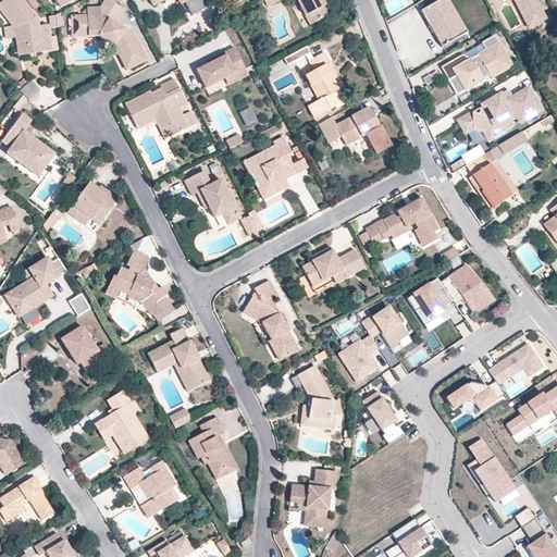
[(50,38),(48,24),(38,25),(37,19),(22,0),(1,0),(0,1),(0,9),(12,25),(17,25),(19,36),(21,47),(40,44),(40,39),(50,38)]
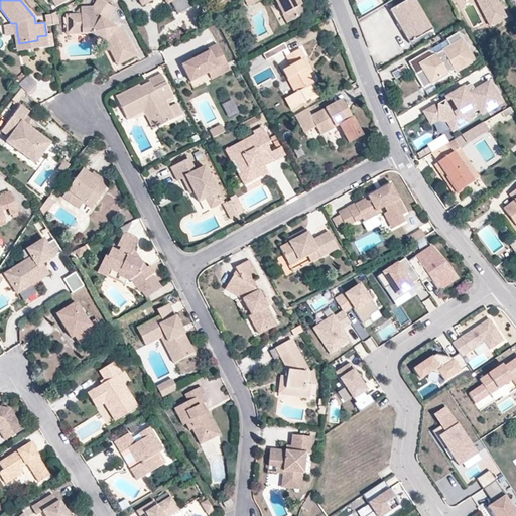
[(105,20),(114,7),(102,0),(96,0),(93,6),(80,7),(80,13),(73,14),(72,14),(72,23),(80,22),(80,32),(91,32),(101,38),(103,35),(107,37),(105,41),(112,54),(116,52),(120,61),(135,54),(124,32),(105,20)]
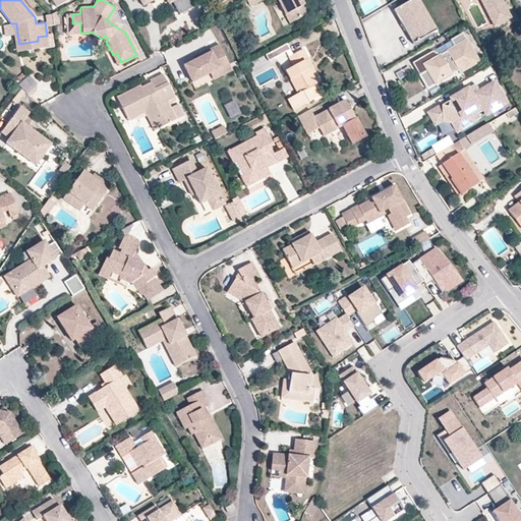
[(194,5),(190,0),(139,0),(142,5),(151,0),(172,0),(173,1),(179,13),(194,5)]
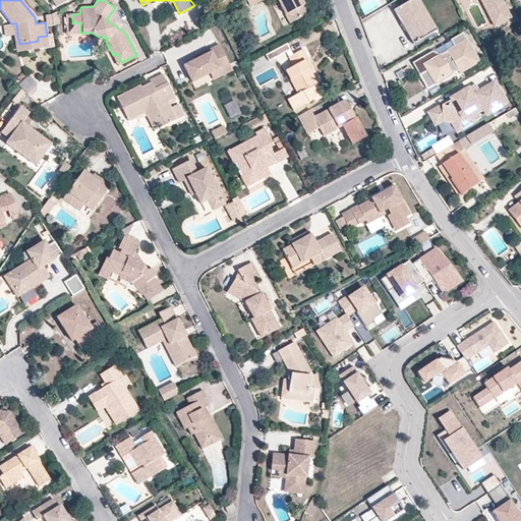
[(304,4),(301,0),(278,0),(285,13),(291,10),(295,19),(311,11),(307,2),(304,4)]
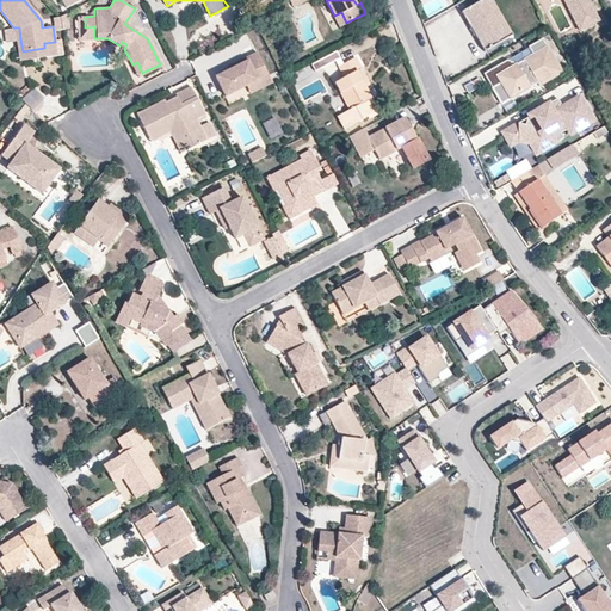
[(513,36),(492,0),(481,0),(461,12),(485,53),(513,36)]
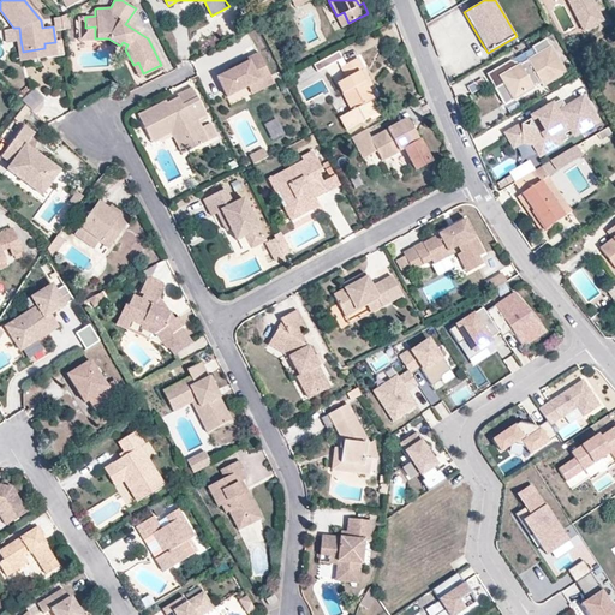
[(603,22),(591,0),(567,0),(584,31),(603,22)]
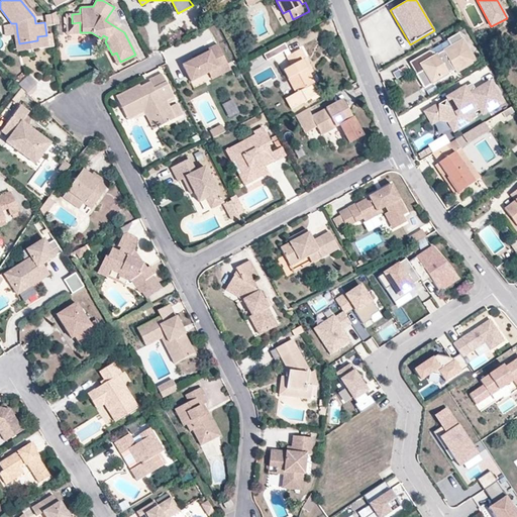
[(293,19),(289,10),(283,13),(288,22),(293,19)]
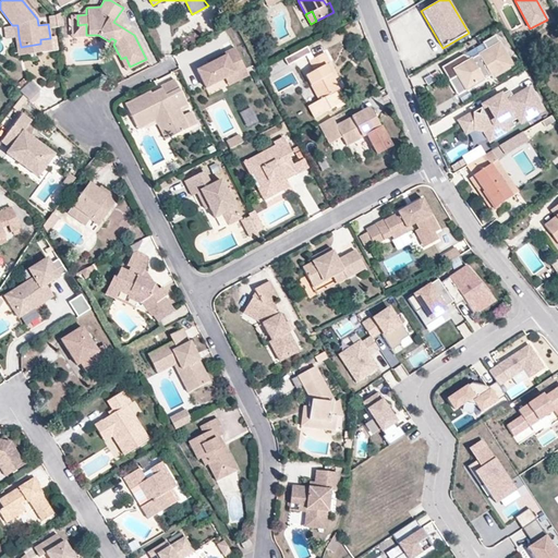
[(86,35),(86,24),(77,25),(77,15),(70,15),(71,36),(86,35)]
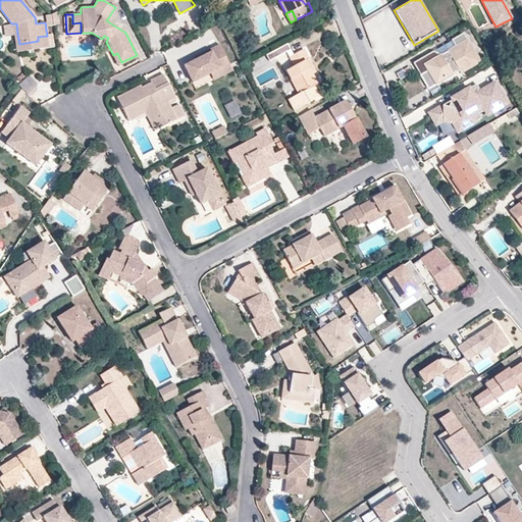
[(17,34),(16,23),(11,23),(3,24),(5,35),(14,34),(17,34)]
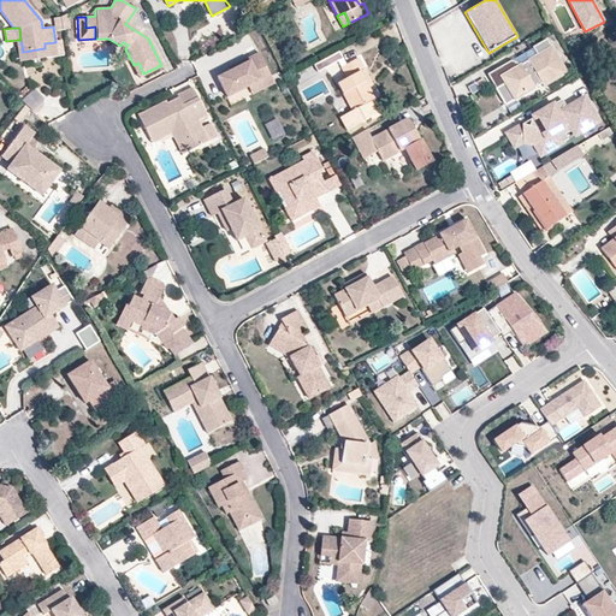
[(542,86),(555,78),(552,75),(563,69),(545,39),(531,46),(532,47),(535,54),(519,64),(516,63),(513,65),(510,60),(486,73),(495,88),(503,83),(513,99),(540,83),(542,86)]
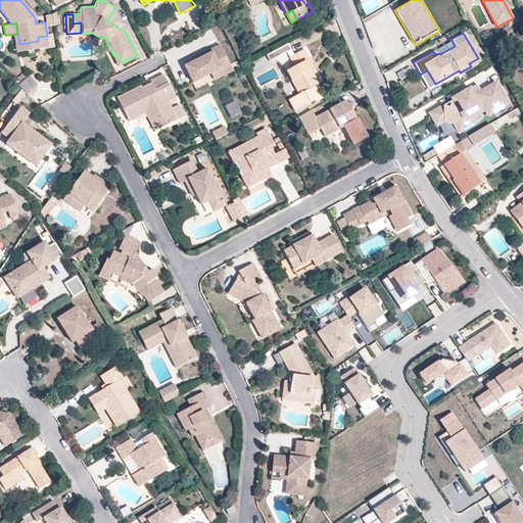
[(49,47),(47,36),(38,37),(38,41),(40,48),(49,47)]
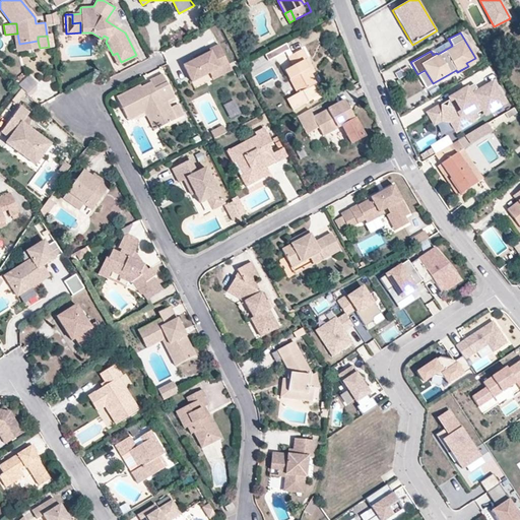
[(438,54),(452,46),(449,40),(431,51),(433,55),(436,53),(438,54)]
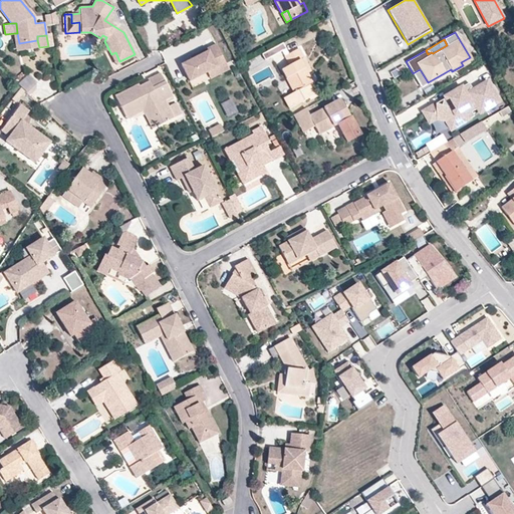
[(39,47),(37,40),(19,43),(15,43),(16,51),(39,47)]
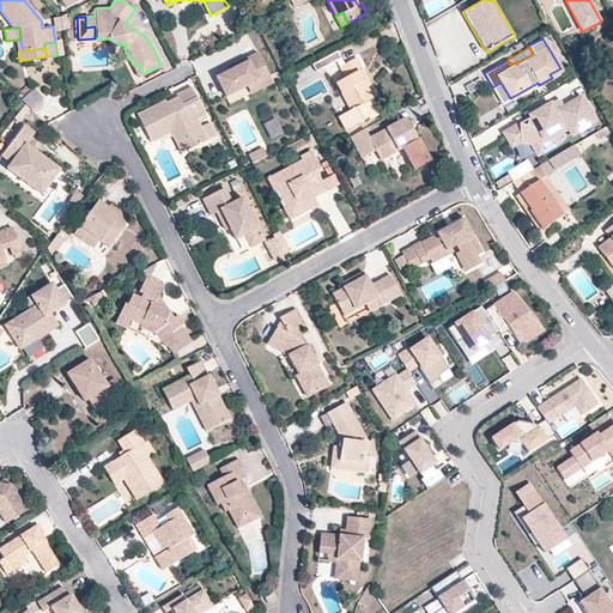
[(339,49),(315,62),(319,68),(335,58),(341,55),(339,49)]
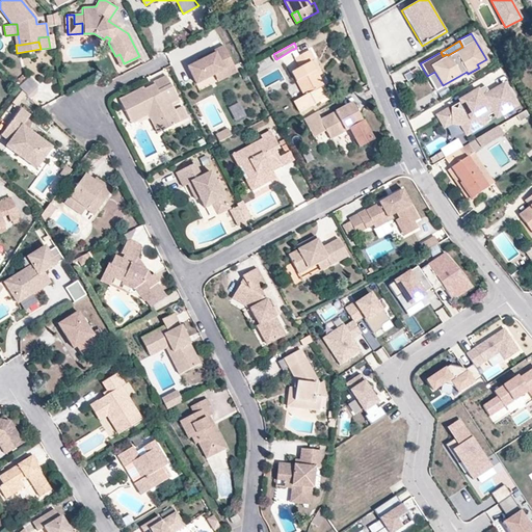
[(237,71),(223,44),(205,53),(206,56),(197,60),(187,65),(195,83),(214,74),(224,69),(228,75),(237,71)]
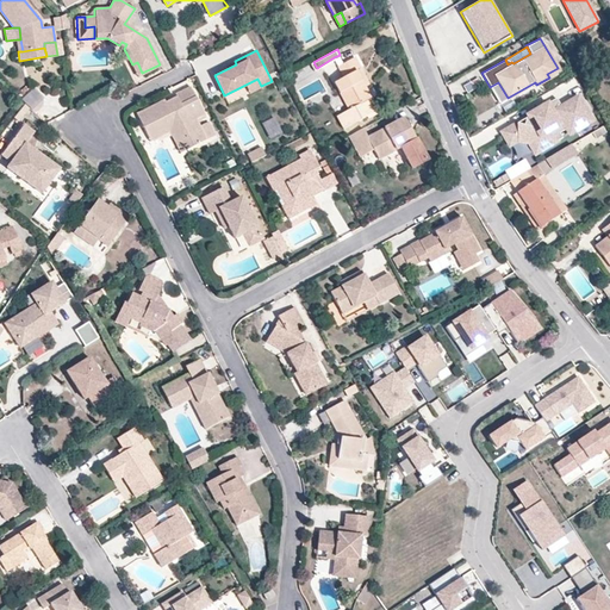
[(378,109),(366,85),(356,68),(360,67),(355,56),(343,62),(338,64),(344,75),(336,80),(335,81),(349,107),(337,114),(343,128),(378,109)]
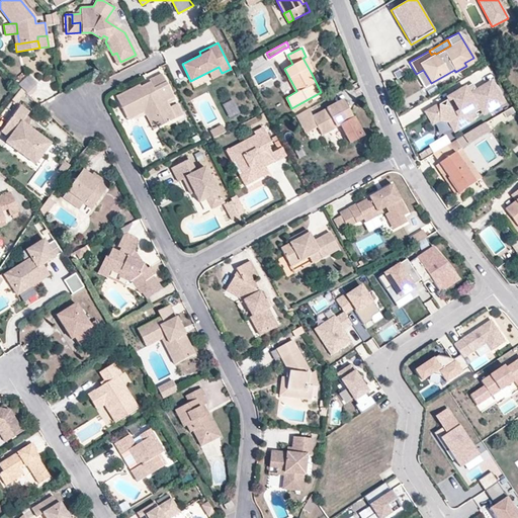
[(120,62),(116,53),(112,55),(117,64),(120,62)]
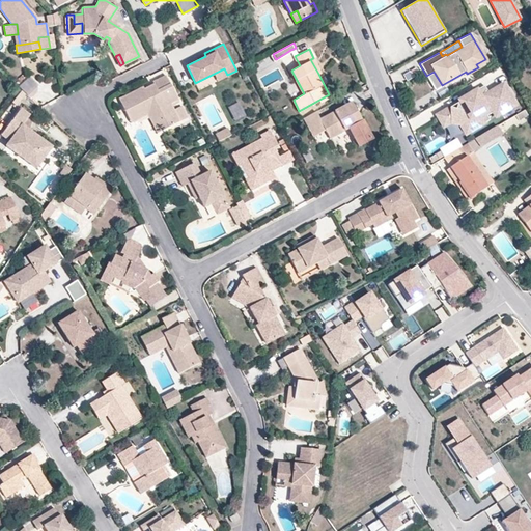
[(300,65),(295,56),(287,60),(292,70),(300,65)]
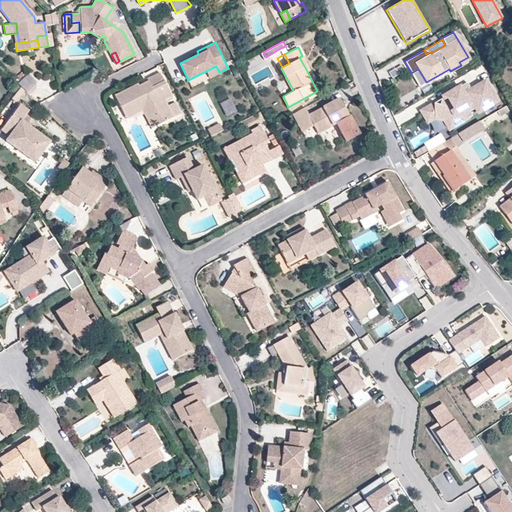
[(310,70),(302,56),(299,57),(307,71),(310,70)]
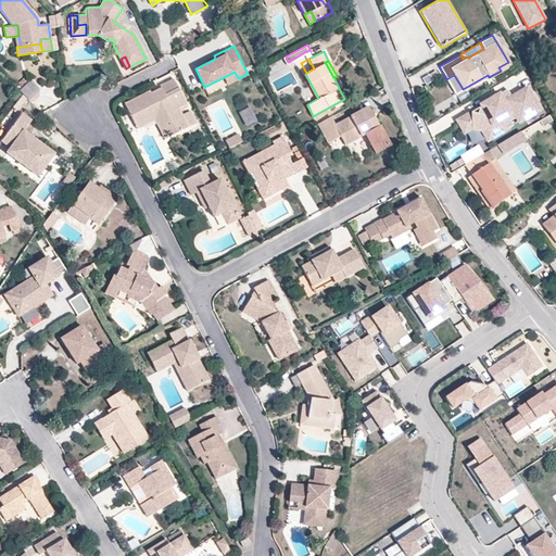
[(427,81),(438,77),(436,71),(425,75),(427,81)]
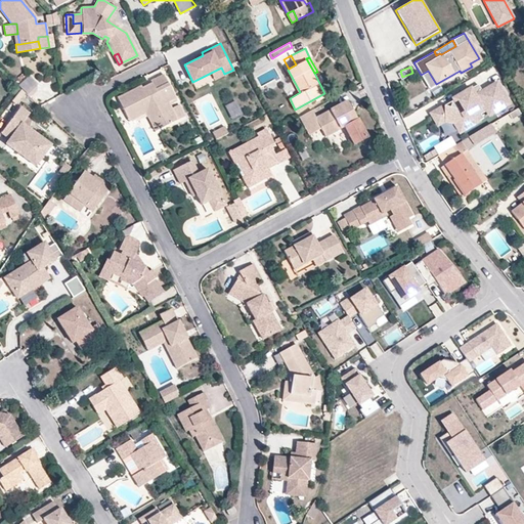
[(224,74),(221,68),(211,73),(214,79),(224,74)]
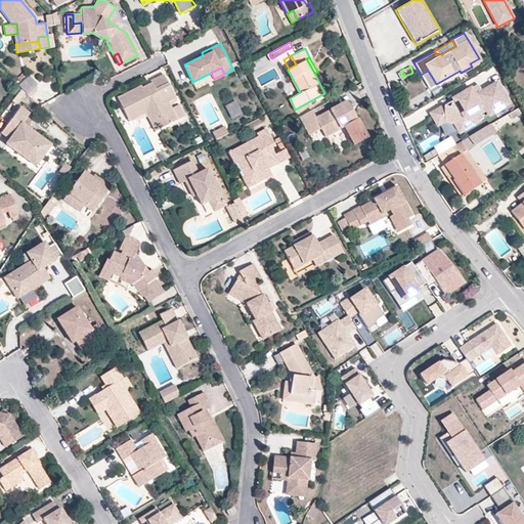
[(436,84),(428,71),(421,75),(429,88),(436,84)]
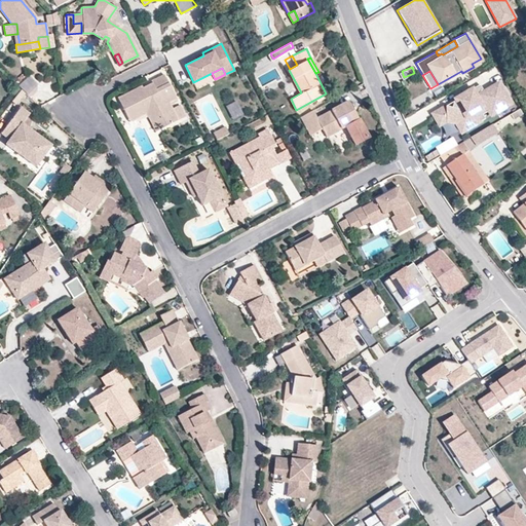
[(168,82),(163,73),(151,80),(152,82),(154,86),(155,88),(168,82)]
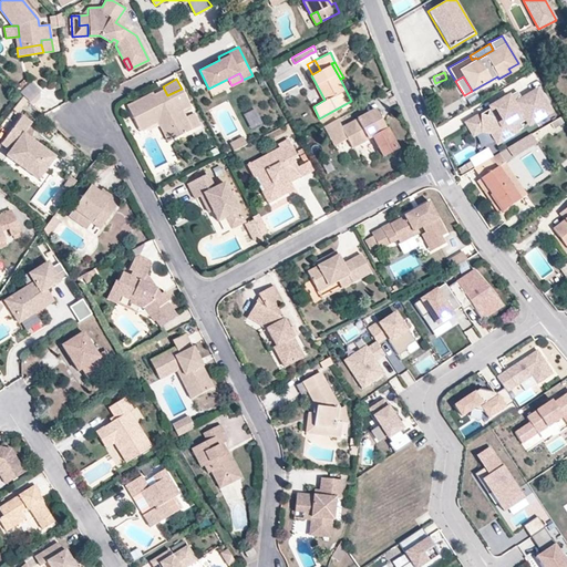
[(20,91),(29,102),(42,91),(33,81),(20,91)]
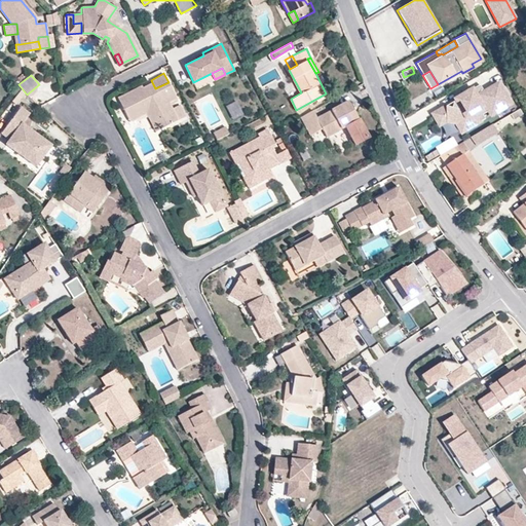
[(176,98),(168,82),(155,88),(154,86),(145,90),(143,87),(141,84),(117,97),(127,117),(138,112),(137,109),(146,104),(154,119),(160,116),(164,125),(178,119),(172,108),(170,104),(168,102),(176,98)]
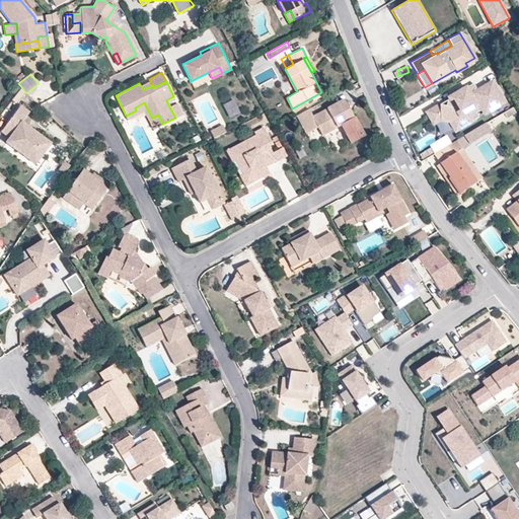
[(143,89),(152,85),(150,81),(141,86),(143,89)]
